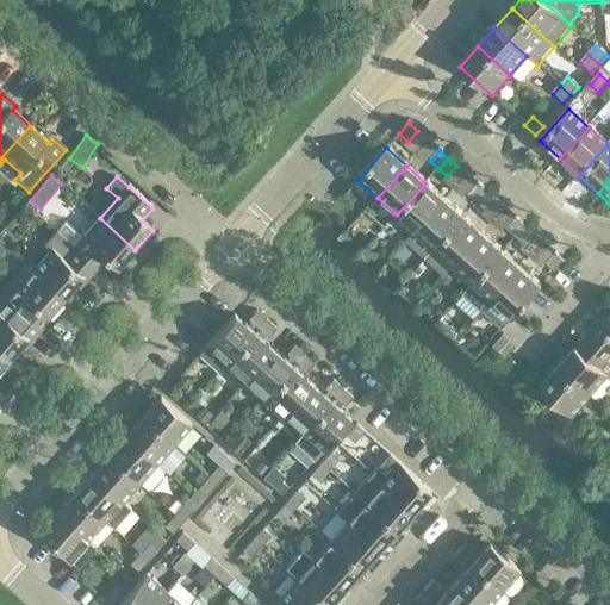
[(425,184),(397,214),(416,232),(444,200),(425,184)]
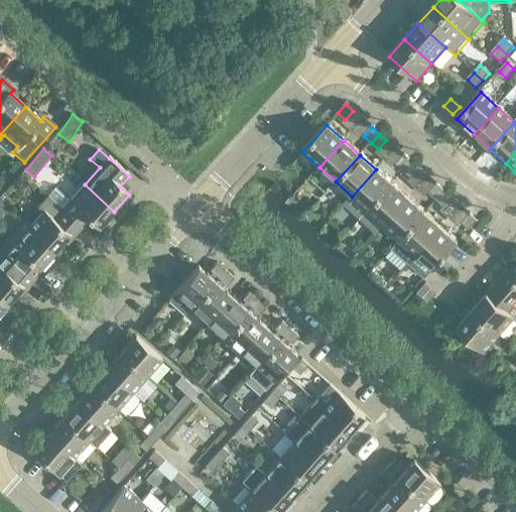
[(403,172),(411,163),(404,156),(396,165),(403,172)]
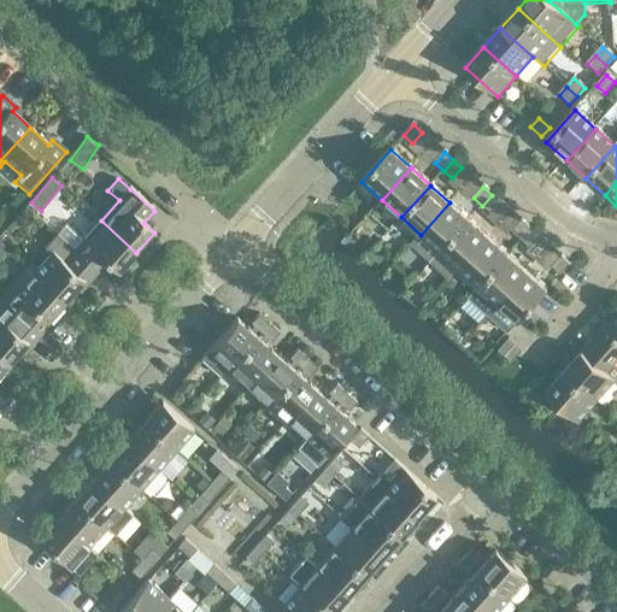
[(491,213),(500,202),(492,195),(482,206),(491,213)]
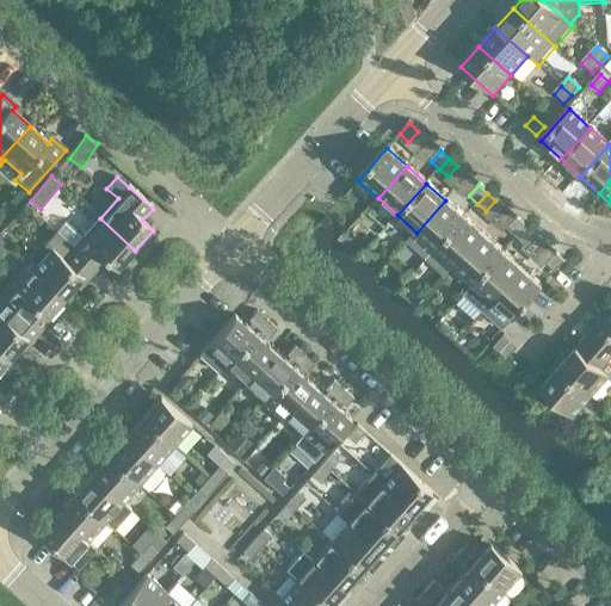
[(426,261),(464,218),(445,201),(417,233),(407,245),(426,261)]
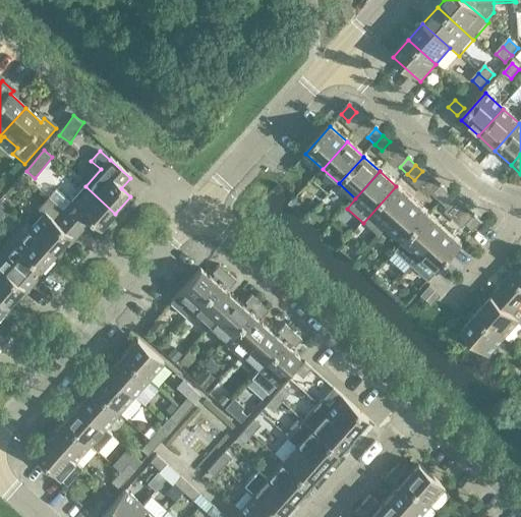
[(62,212),(56,207),(61,202),(54,195),(50,200),(48,198),(47,200),(82,232),(91,223),(100,231),(115,214),(85,186),(62,212)]
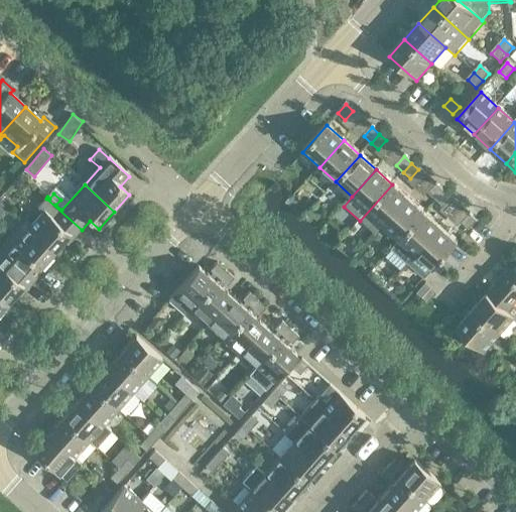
[(376,236),(385,226),(409,199),(392,184),(360,221),(376,236)]
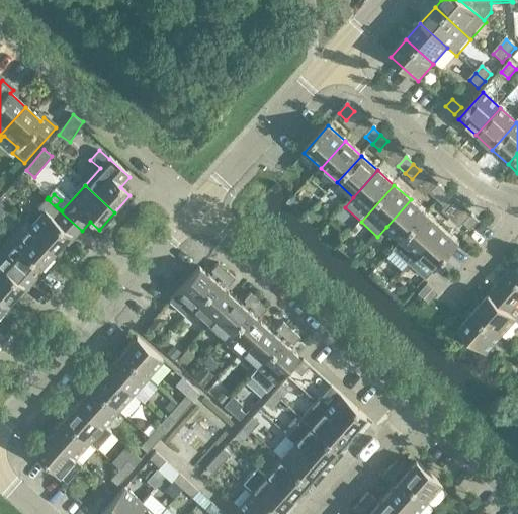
[(437,202),(445,193),(438,186),(430,195),(437,202)]
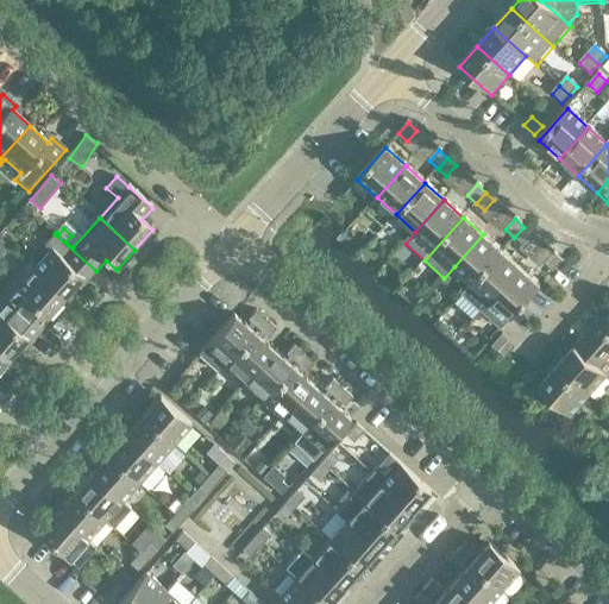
[(522,245),(532,234),(523,227),(514,238),(522,245)]
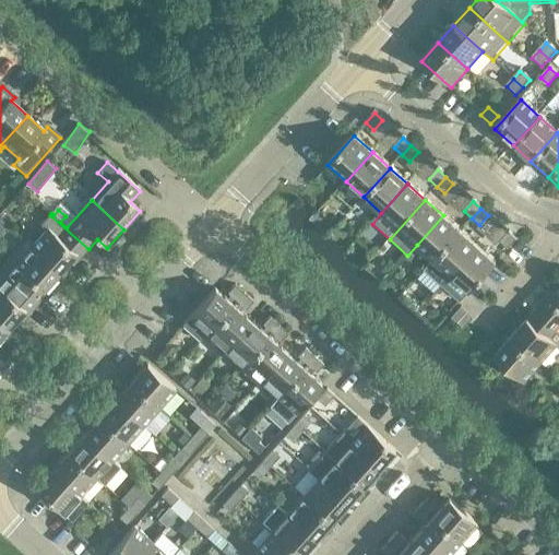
[(27,240),(25,243),(59,273),(74,257),(78,260),(88,249),(50,215),(39,226),(46,232),(33,246),(27,240)]
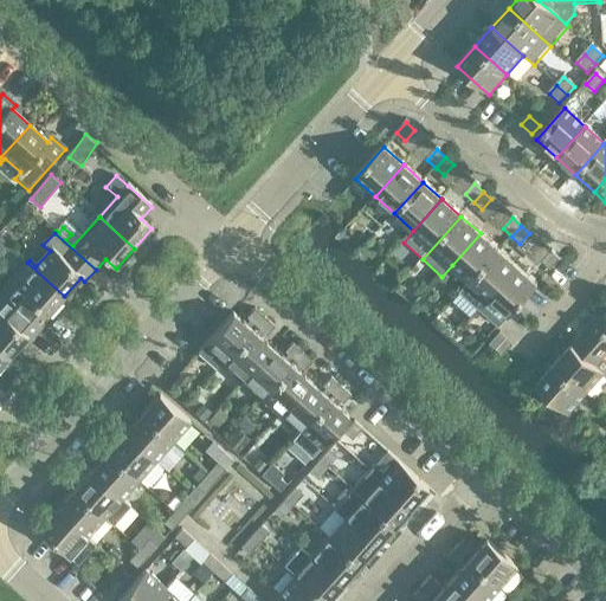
[(481,233),(452,265),(471,282),(500,250),(481,233)]
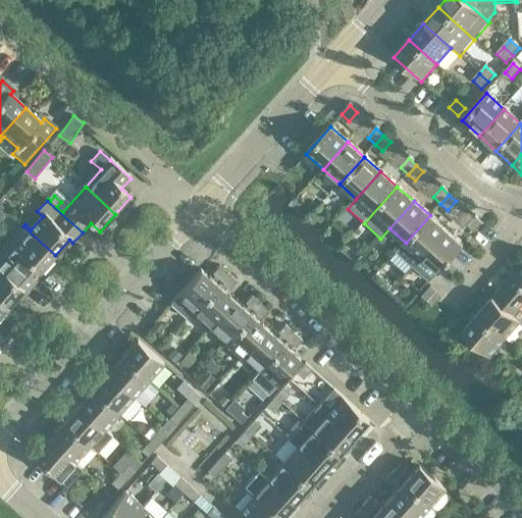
[(430,215),(406,243),(422,258),(447,230),(430,215)]
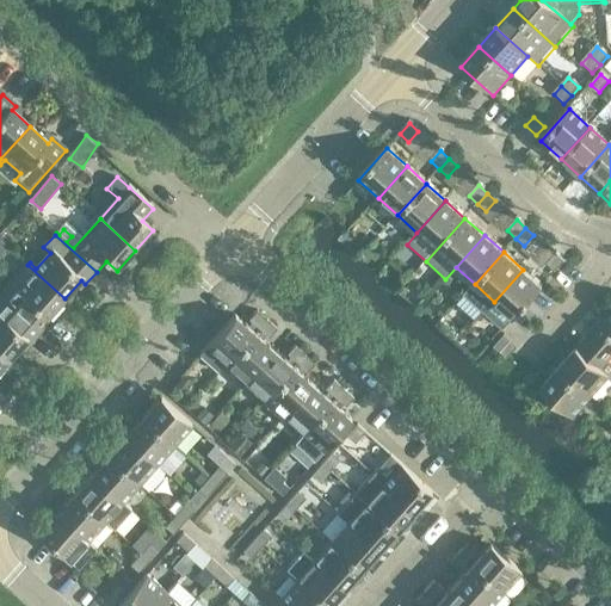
[(565,263),(556,255),(547,266),(555,273),(565,263)]
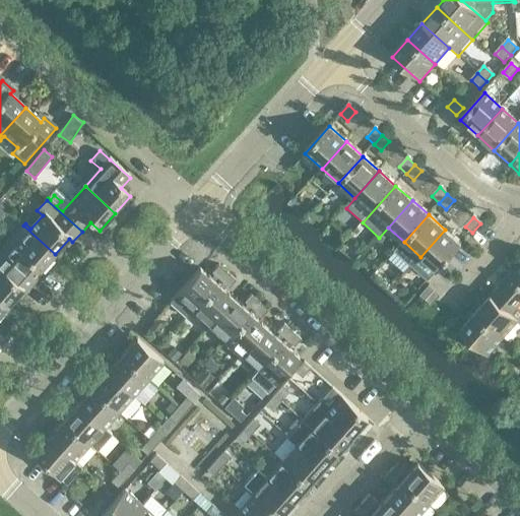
[(41,270),(55,254),(23,226),(0,251),(0,252),(35,283),(45,273),(41,270)]
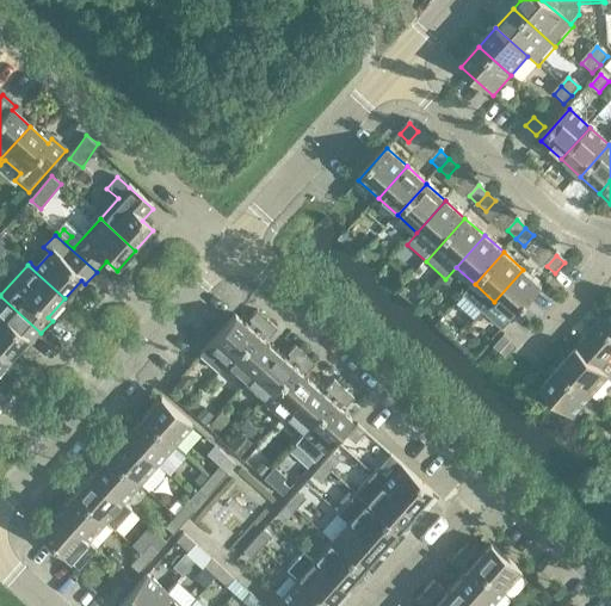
[(523,270),(494,302),(514,320),(543,288),(523,270)]
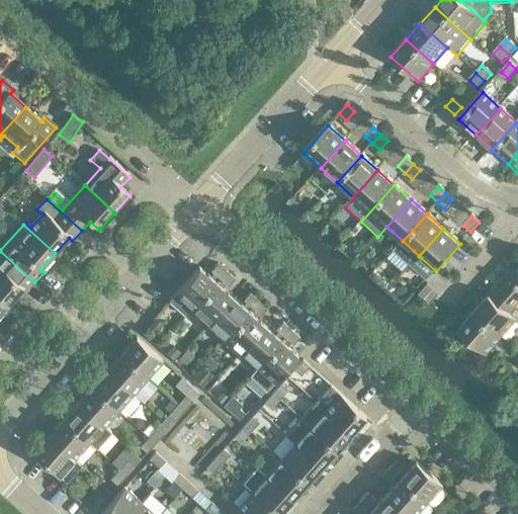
[(0,298),(8,306),(21,290),(25,293),(34,282),(0,251),(0,298)]
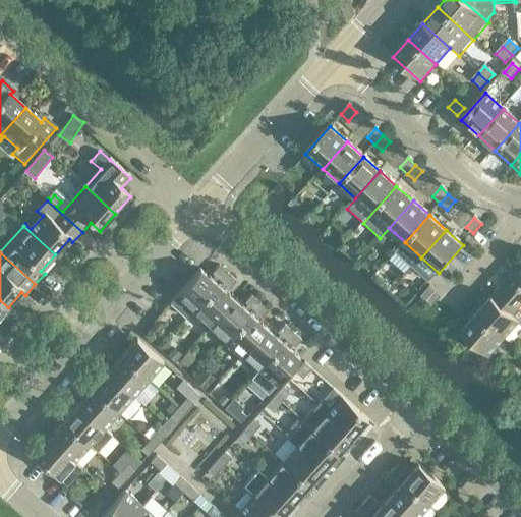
[(520,266),(491,299),(519,324),(520,325),(520,324),(520,310),(519,309),(520,306),(520,266)]
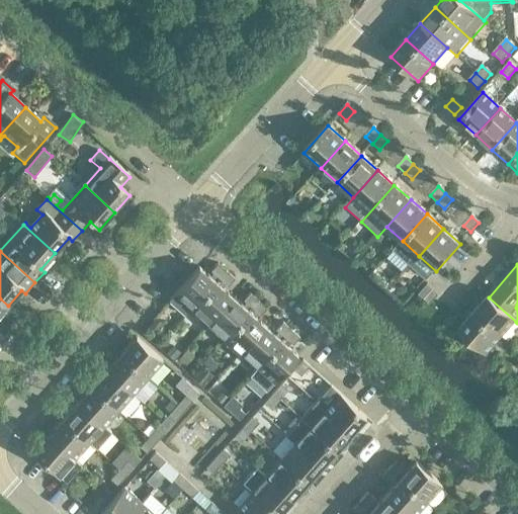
[(228,288),(234,281),(218,266),(210,273),(228,288)]
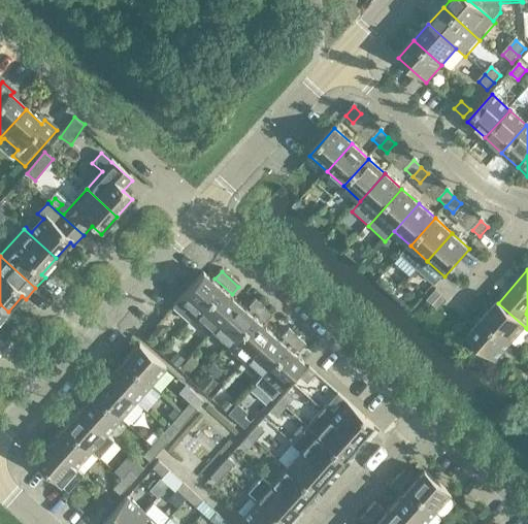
[(202,274),(178,301),(196,317),(220,290),(202,274)]
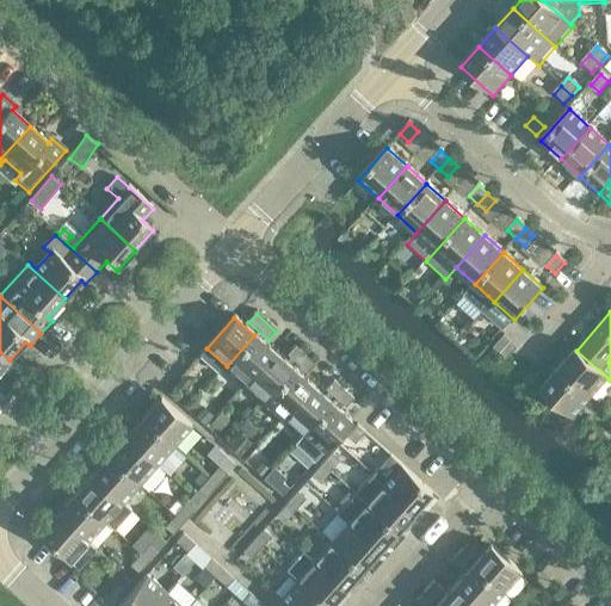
[(254,335),(227,366),(246,384),(273,353),(254,335)]
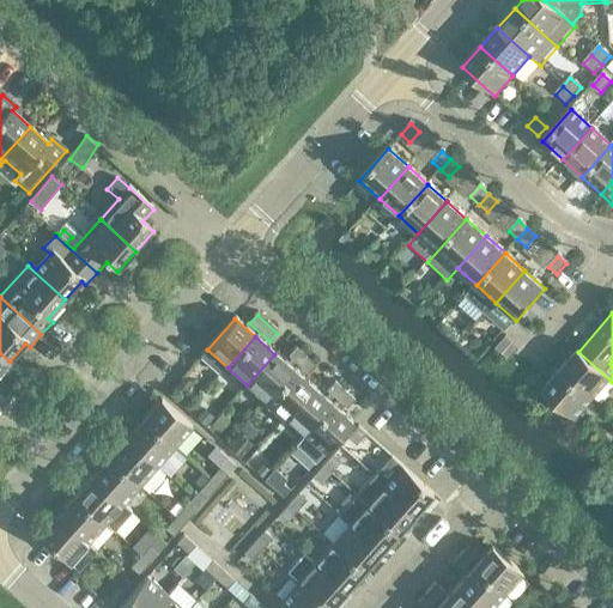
[(507,339),(496,351),(509,363),(520,351),(507,339)]
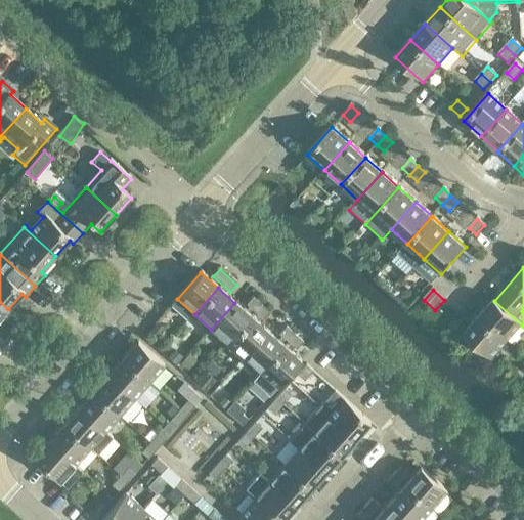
[(263,321),(270,313),(253,298),(246,306),(263,321)]
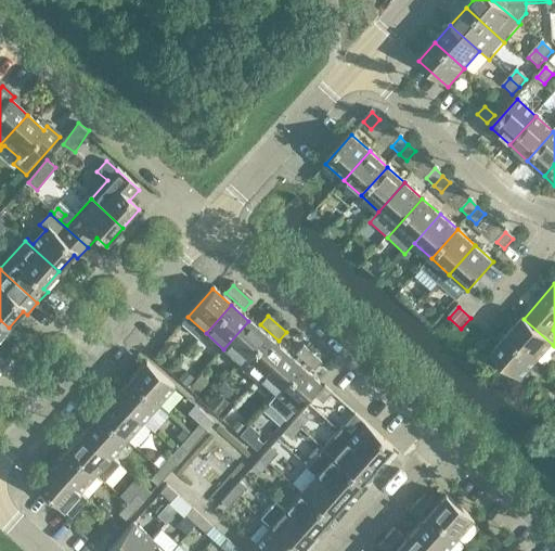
[(553,345),(524,319),(507,336),(537,362),(553,345)]
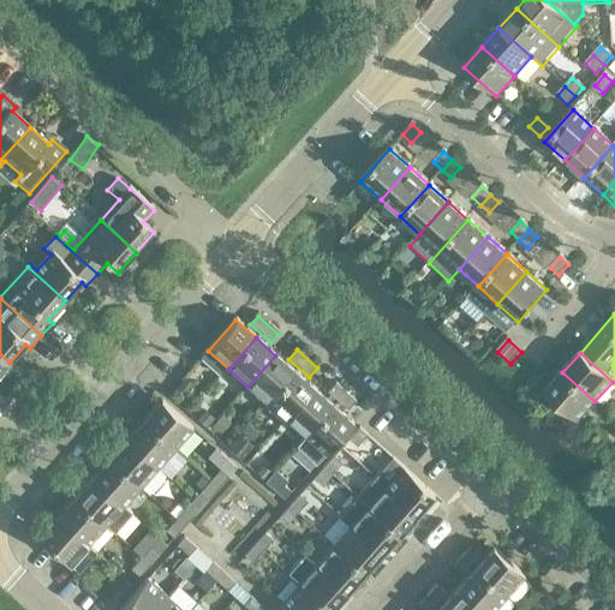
[(275,356),(248,387),(267,404),(294,372),(275,356)]
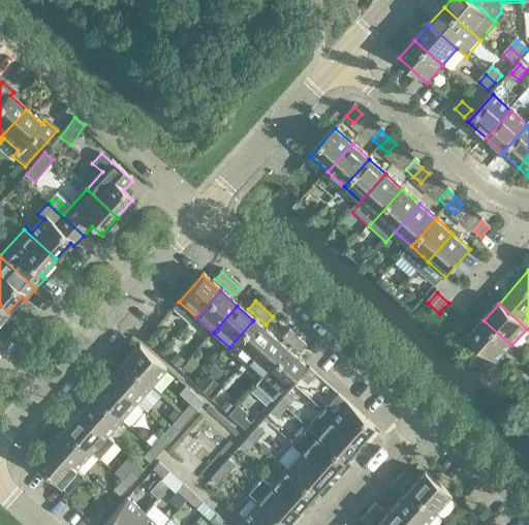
[(253,320),(229,347),(246,362),(270,336),(253,320)]
